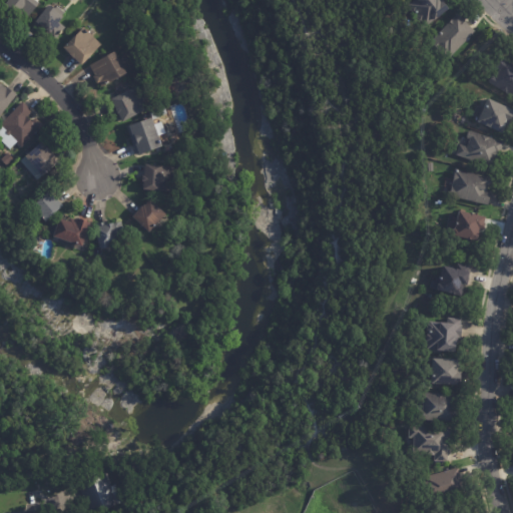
[(32,0),(38,5),(24,22),(20,19),(18,21),(14,17),(15,16),(4,7),(9,0),(32,0)]
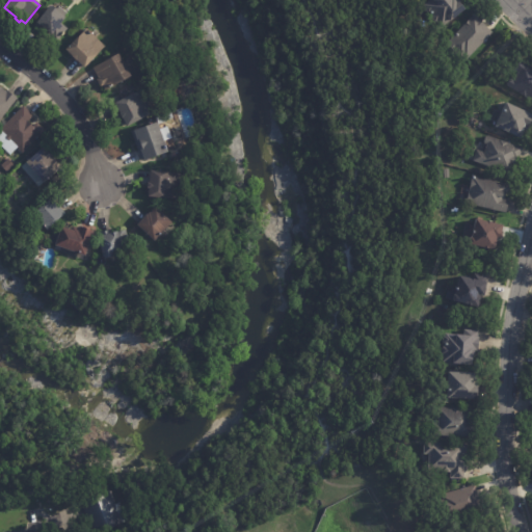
[(460,0),(459,1),(466,10),(442,29),(429,14),(427,14),(425,10),(425,7),(424,6),(431,0),(460,0)]
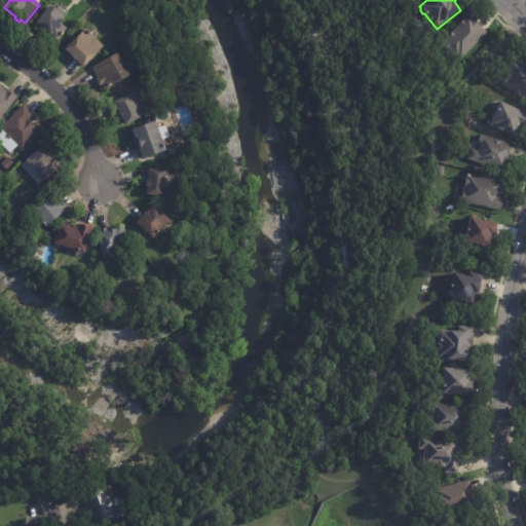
[(55,10),(57,11),(57,12),(64,20),(60,25),(66,30),(57,41),(36,24),(49,7),(50,8),(51,7),(55,10)]
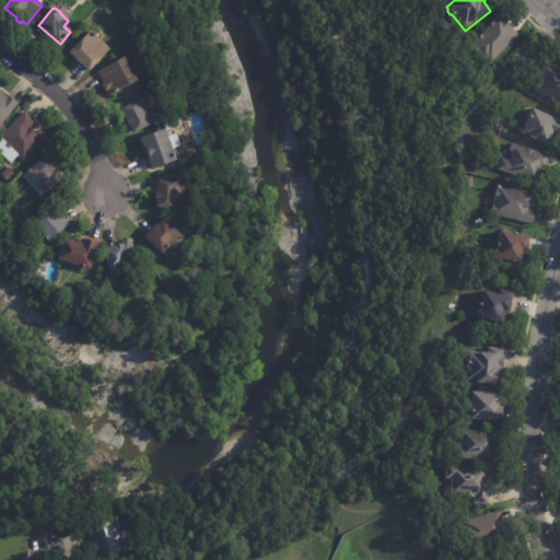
[(506,22),(510,25),(510,26),(518,34),(491,62),(489,60),(487,61),(480,55),(478,58),(467,48),(500,15),(504,20),(502,21),(503,23),(505,21),(506,22)]
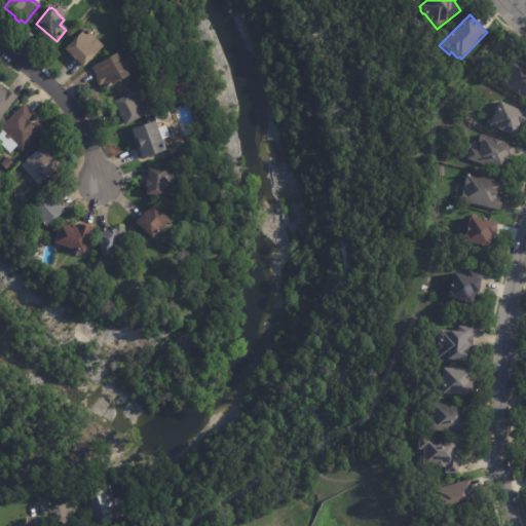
[(89,34),(104,47),(83,69),(65,50),(85,29),(89,34)]
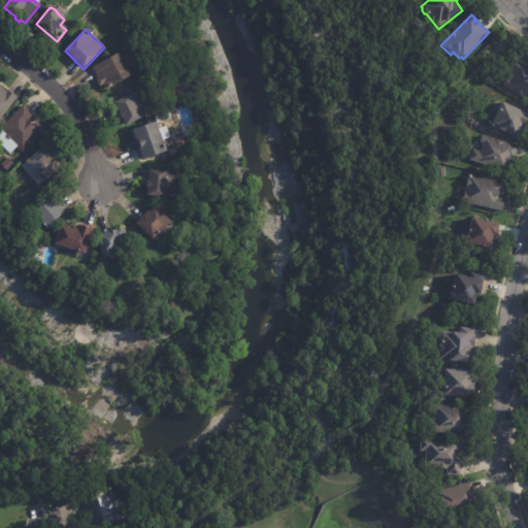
[(120,60),(130,77),(106,92),(93,69),(117,55),(120,60)]
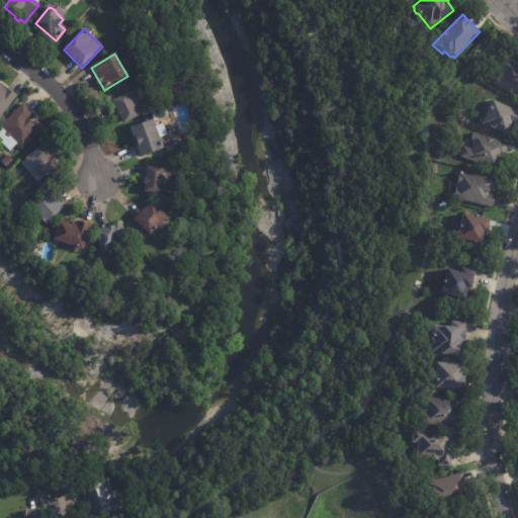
[(517,98),(510,94),(505,92),(506,92),(493,84),(496,78),(500,81),(505,72),(498,68),(504,58),(517,66),(517,98)]
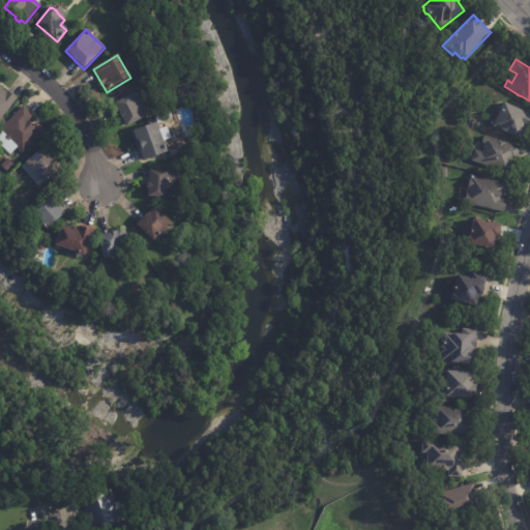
[(0,88),(10,96),(11,95),(17,99),(0,121),(0,88)]
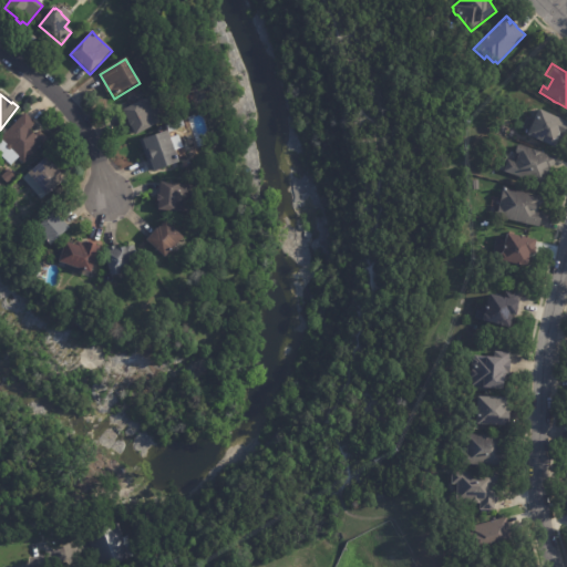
[(157,107),(164,121),(135,137),(122,112),(152,96),(157,107)]
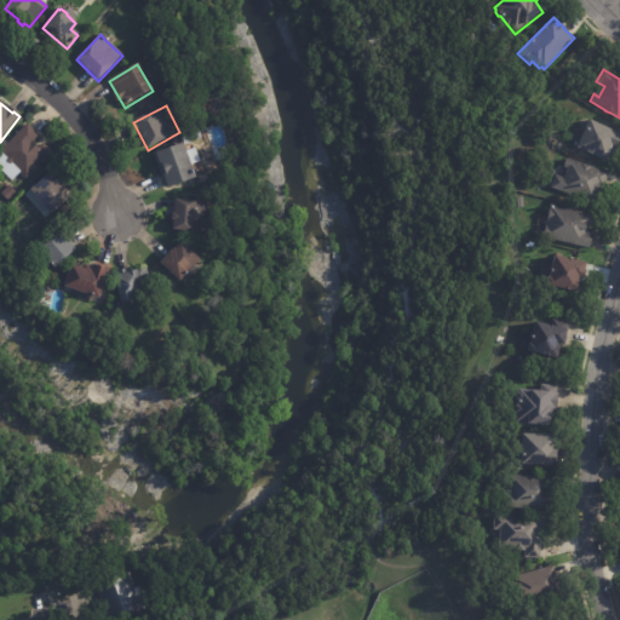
[(619,137),(615,149),(613,148),(608,161),(578,149),(580,142),(570,138),(575,127),(585,131),(589,121),(619,133),(619,137)]
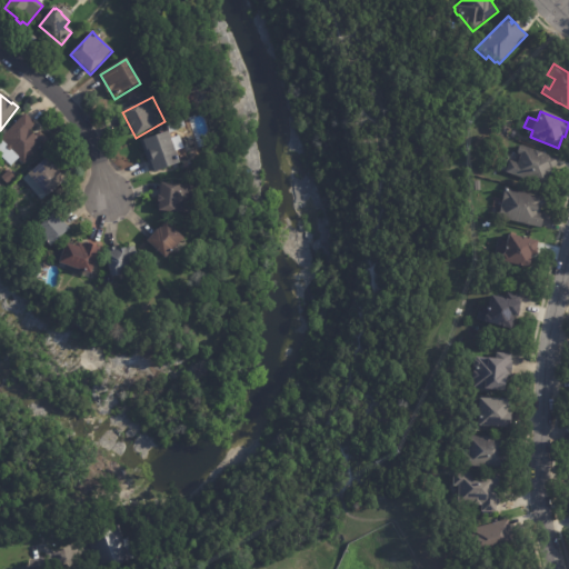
[(26,116),(36,125),(29,131),(35,137),(39,132),(48,141),(23,166),(11,152),(10,153),(3,147),(5,147),(0,141),(0,138),(25,113),(26,116)]
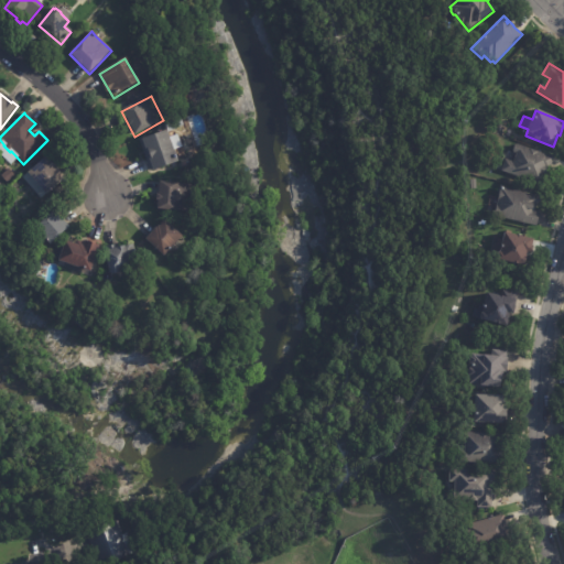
[(184,127),(167,133),(164,126),(181,120),(184,127)]
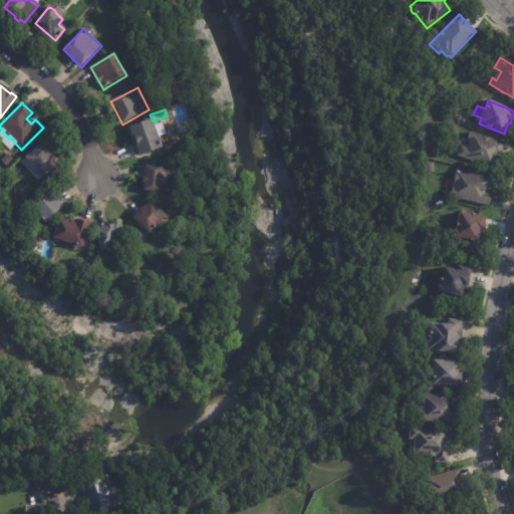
[(154,125),(162,148),(140,156),(139,155),(137,156),(125,126),(129,125),(129,127),(151,119),(154,125)]
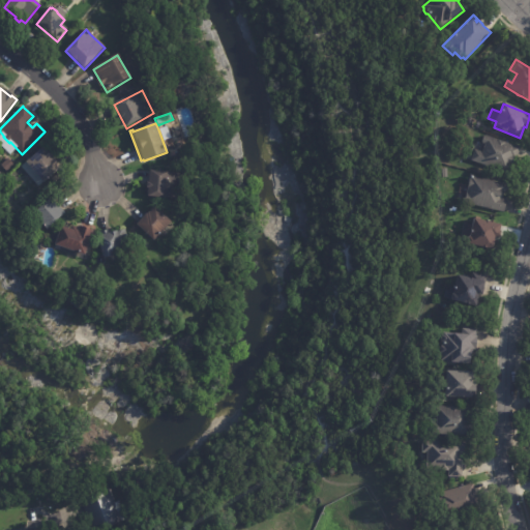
[(520,149),(517,160),(514,159),(513,164),(514,164),(511,175),(471,162),(475,150),(482,152),(484,145),(483,145),(482,142),(484,137),(486,137),(521,148),(520,149)]
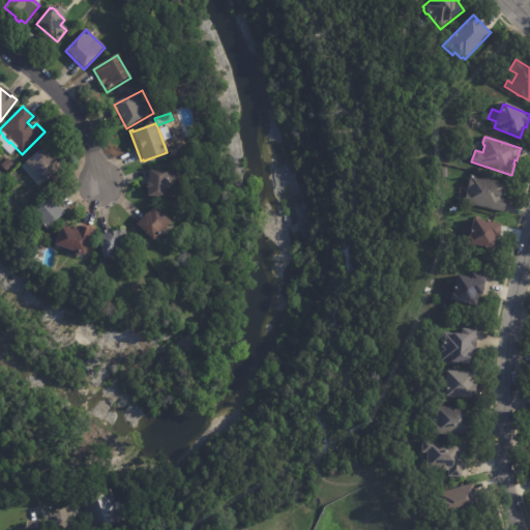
[(47,153),(61,169),(43,184),(42,183),(37,187),(21,168),(35,155),(34,155),(42,148),(47,153)]
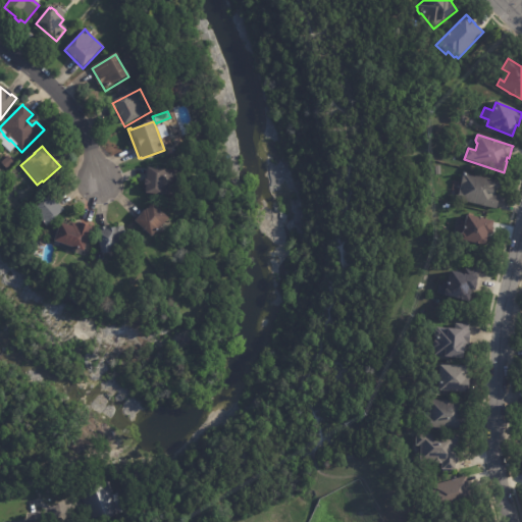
[(13,163),(6,170),(0,164),(7,157),(13,163)]
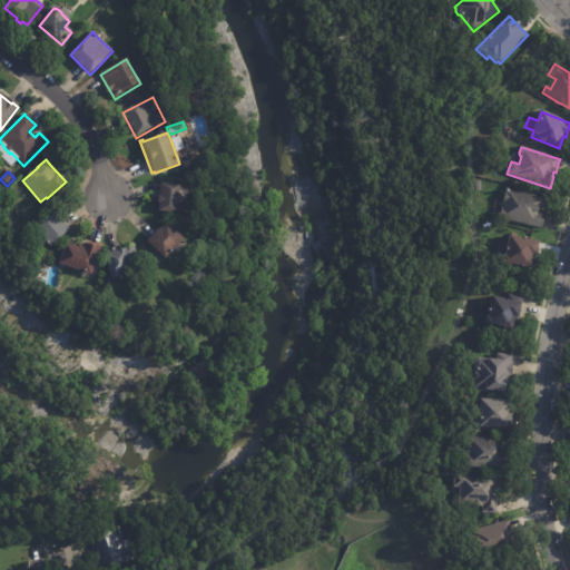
[(161,185),(192,187),(190,215),(158,213),(159,204),(157,204),(158,198),(159,198),(160,185),(161,185)]
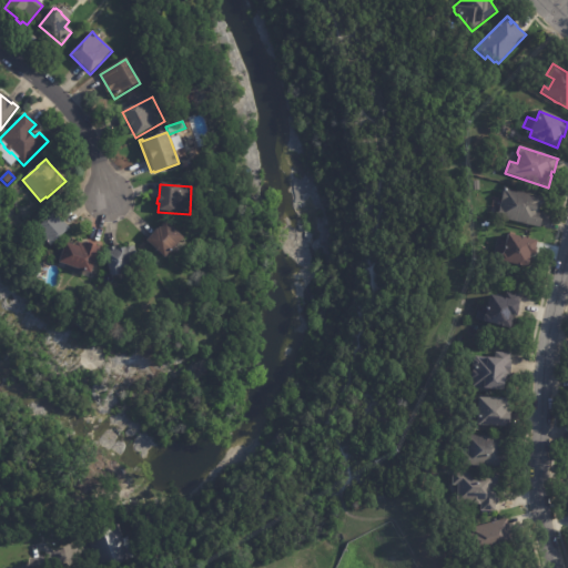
[(544,206),(544,208),(540,208),(538,214),(543,214),(539,229),(497,219),(504,189),(545,199),(544,206)]
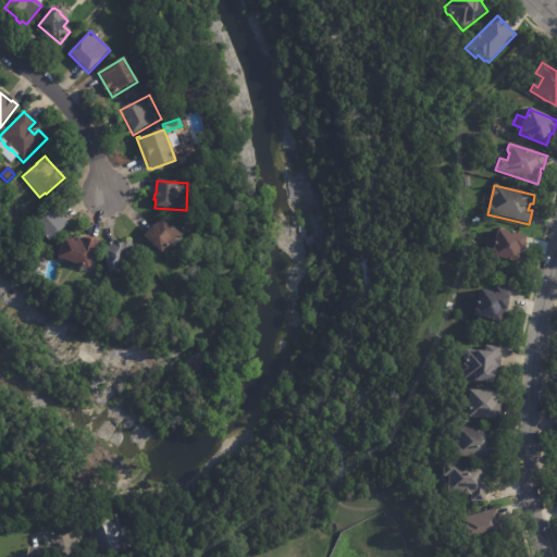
[(58,214),(67,226),(49,244),(34,226),(53,210),(58,214)]
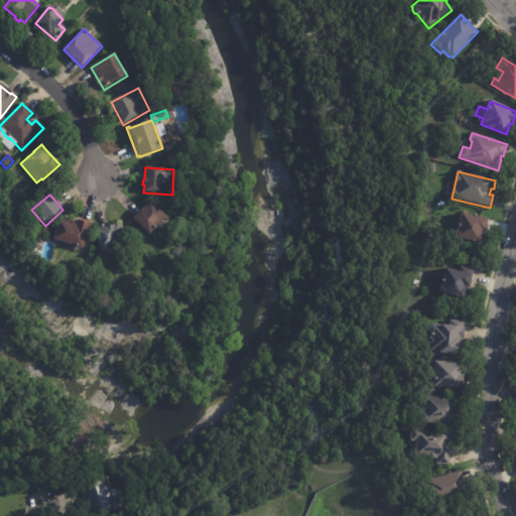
[(162,223),(150,237),(133,221),(142,210),(142,211),(145,208),(145,209),(150,203),(167,218),(162,223)]
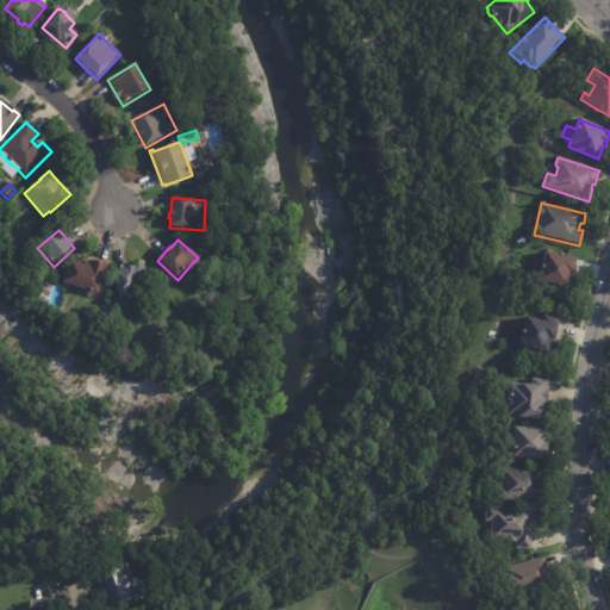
[(577,262),(576,267),(577,267),(574,275),(570,274),(567,290),(536,282),(539,274),(541,274),(545,253),(577,260),(577,262)]
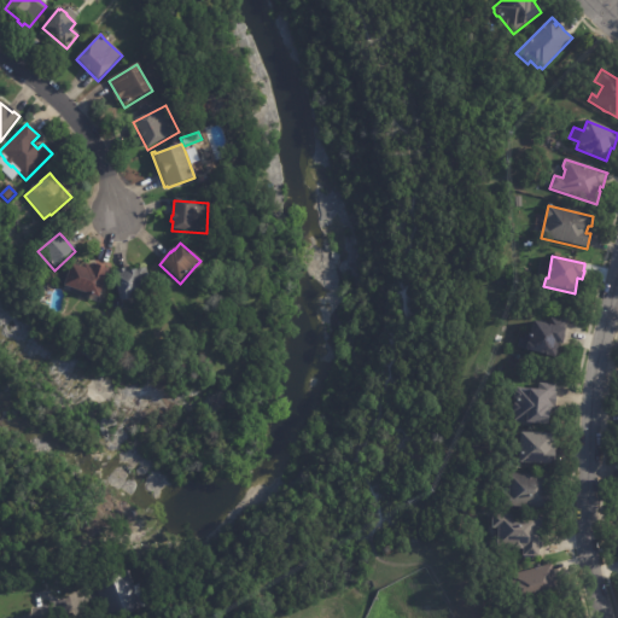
[(85,266),(92,268),(92,266),(109,272),(99,301),(63,287),(71,266),(82,269),(83,264),(85,266)]
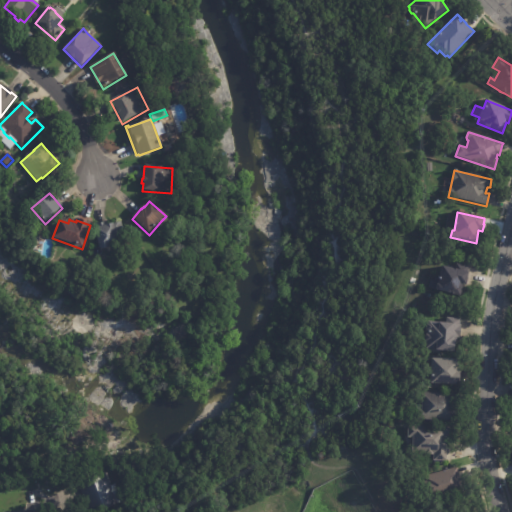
[(106,227),(117,224),(122,244),(108,247),(109,250),(99,252),(95,229),(98,229),(97,225),(105,223),(106,227)]
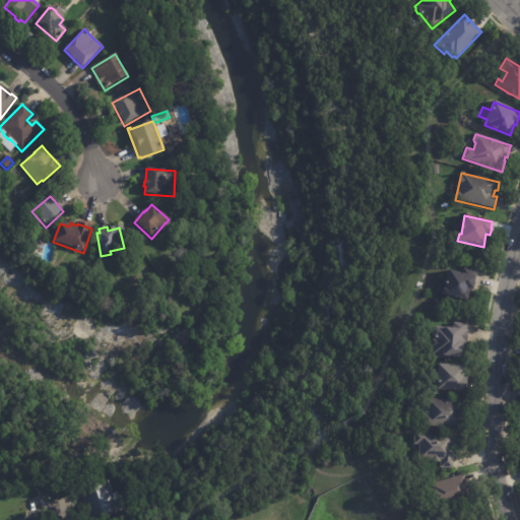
[(474,272),(473,276),(475,277),(473,290),(468,289),(468,291),(469,291),(467,302),(442,296),(442,295),(434,293),(436,285),(440,286),(441,282),(446,283),(449,271),(460,273),(461,267),(475,270),(474,272)]
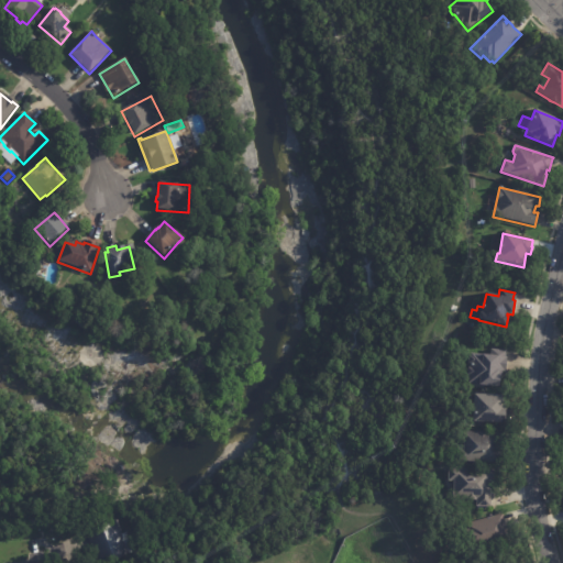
[(507,352),(506,357),(508,357),(506,371),(504,371),(503,377),(501,377),(500,389),(481,387),(481,385),(468,384),(470,376),(467,375),(468,370),(470,368),(471,364),(470,363),(470,359),(471,357),(472,354),(490,356),(492,350),(507,352)]
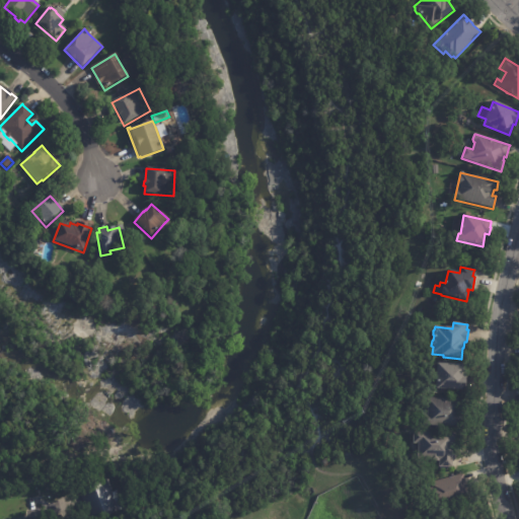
[(466,378),(465,391),(436,389),(437,364),(464,365),(464,373),(466,373),(466,378)]
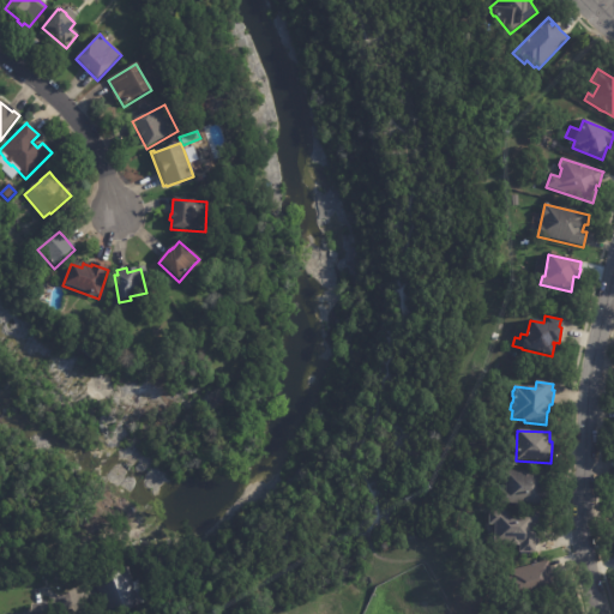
[(548,474),(548,486),(546,486),(546,493),(548,493),(548,505),(499,504),(499,492),(506,493),(506,480),(505,480),(505,471),(548,473),(548,474)]
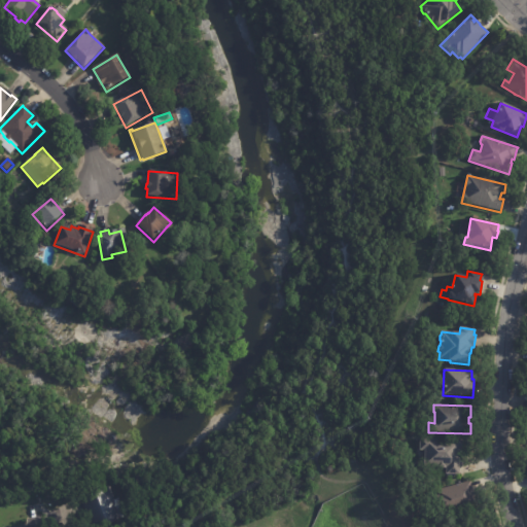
[(459,457),(459,459),(462,459),(462,470),(460,470),(459,477),(446,476),(446,469),(437,469),(425,468),(425,452),(420,452),(420,440),(462,441),(462,453),(459,453),(459,457)]
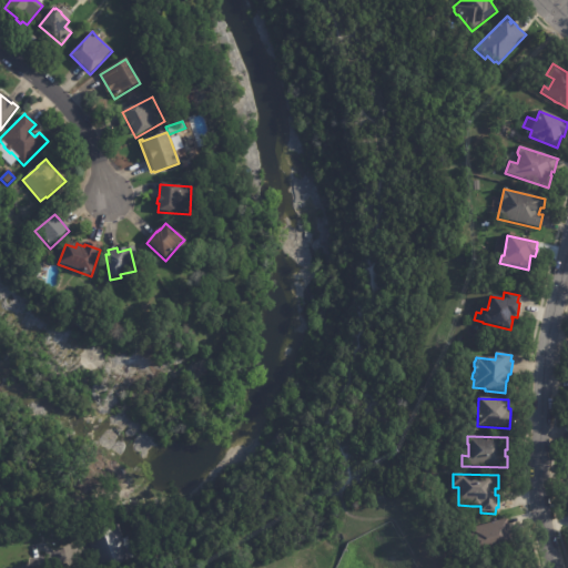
[(506,519),(509,531),(510,531),(515,546),(470,558),(464,534),(468,531),(467,529),(506,519)]
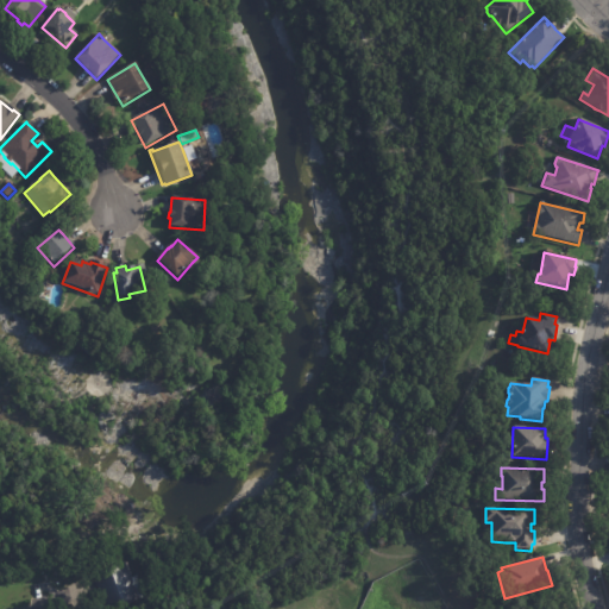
[(105,608),(98,585),(93,573),(127,560),(133,577),(138,576),(146,597),(115,608),(105,608)]
